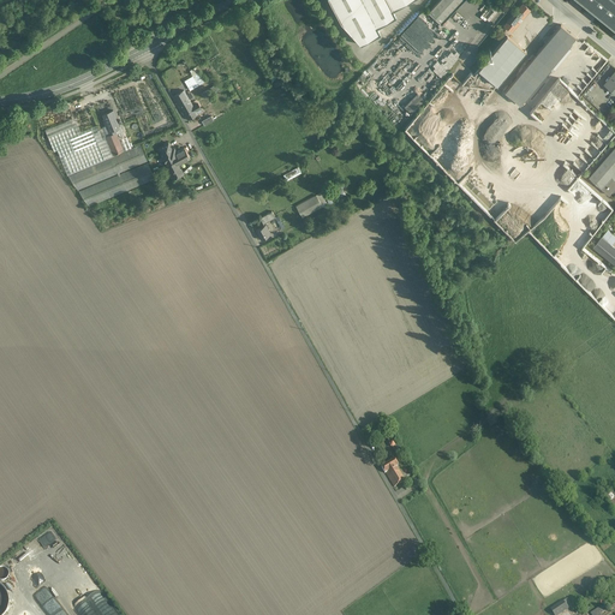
[(329,0),(332,4),(341,22),(360,43),(381,33),(377,27),(396,16),(393,10),(410,0),(329,0)]
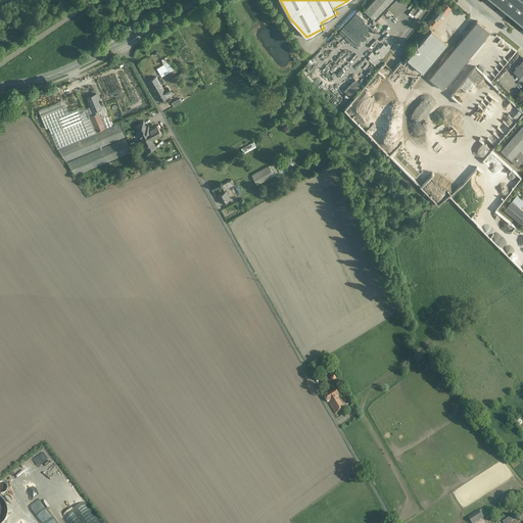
[(374,0),(365,10),(376,20),(395,0),(374,0)]
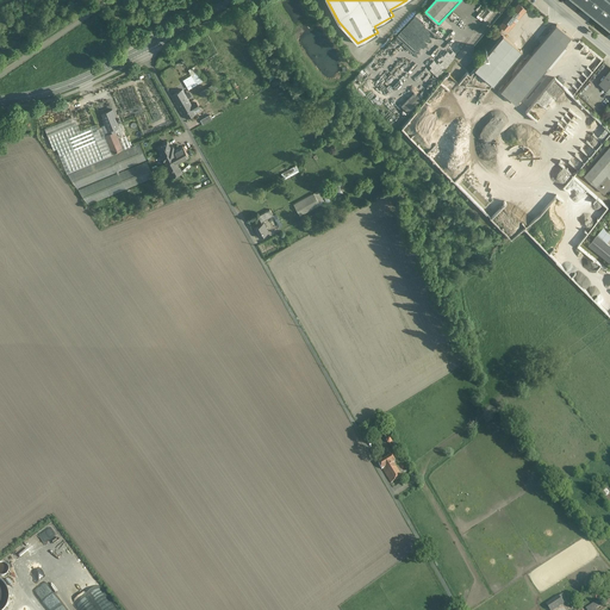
[(609,0),(577,0),(609,26),(609,0)]
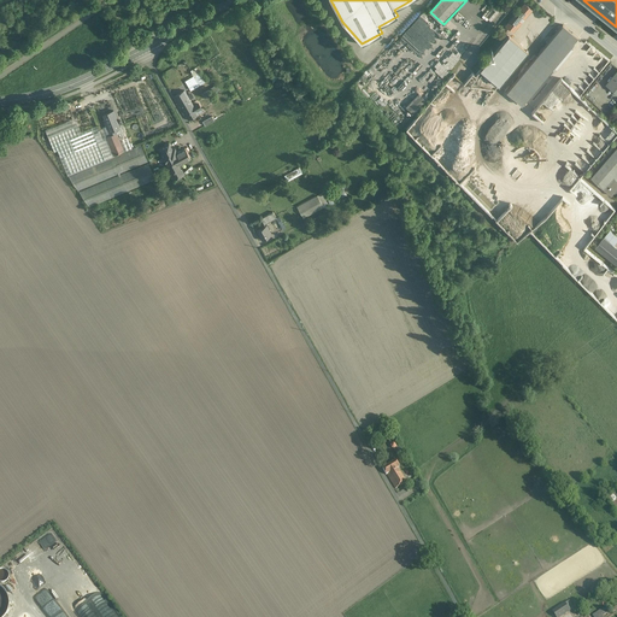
[(524,4),(513,18),(519,23),(532,10),(524,4)]
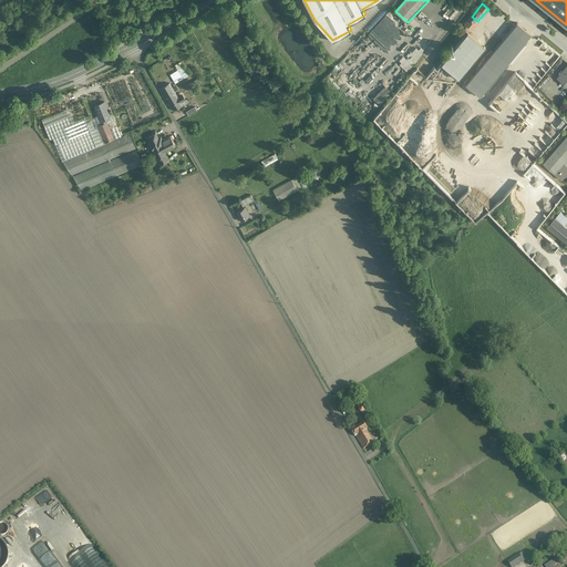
[(517,23),(501,42),(512,51),(515,54),(524,44),(532,34),(517,23)]
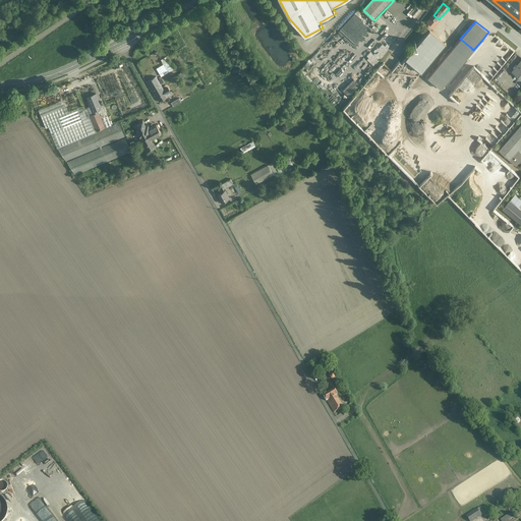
[(446,44),(429,30),(405,59),(421,72),(446,44)]
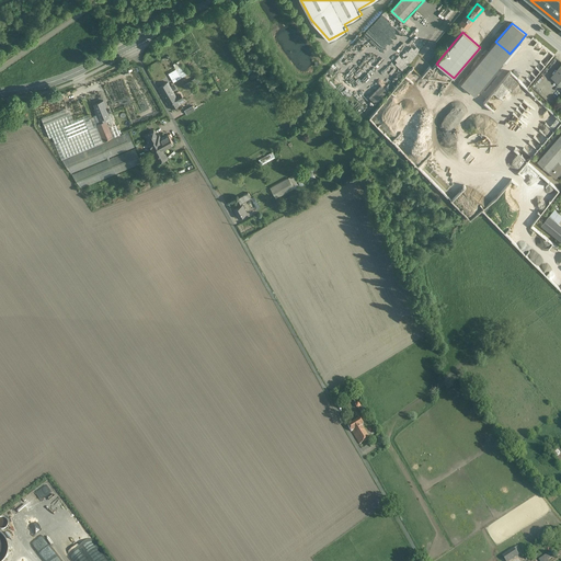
[(506,50),(495,42),(460,83),(474,95),(503,61),(500,58),(506,50)]
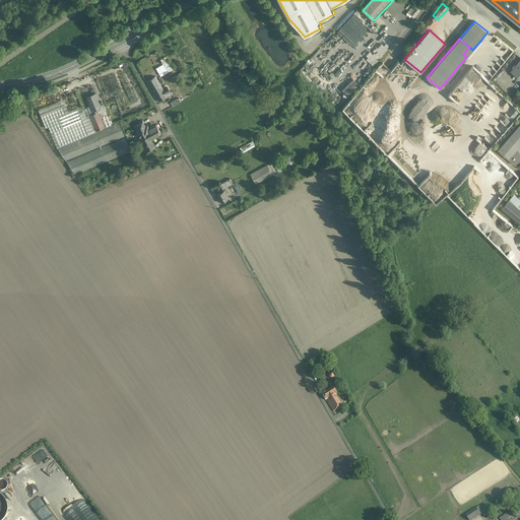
[(472,50),(469,47),(463,54),(466,57),(469,59),(482,43),(480,41),(472,50)]
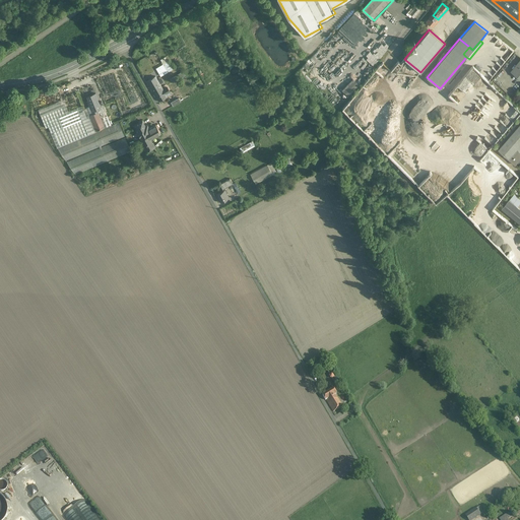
[(515,64),(519,57),(516,54),(511,60),(515,64)]
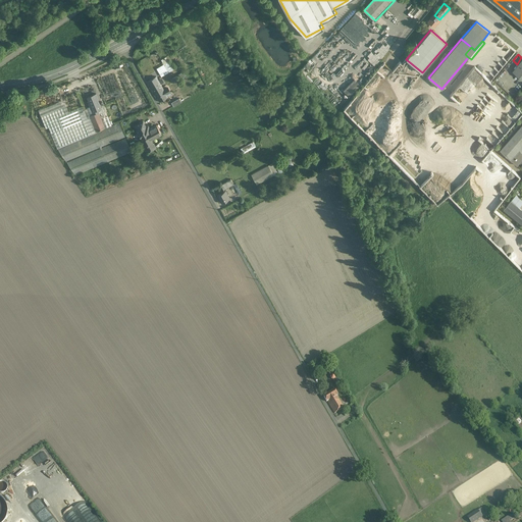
[(383,63),(377,69),(385,76),(392,69),(383,63)]
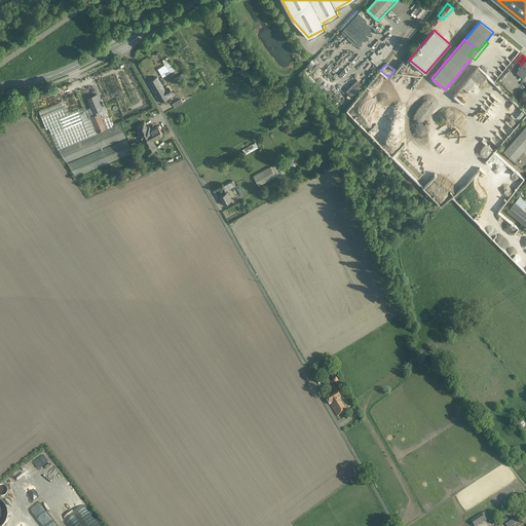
[(164,70),(160,73),(162,77),(170,73),(164,66),(162,67),(164,70)]
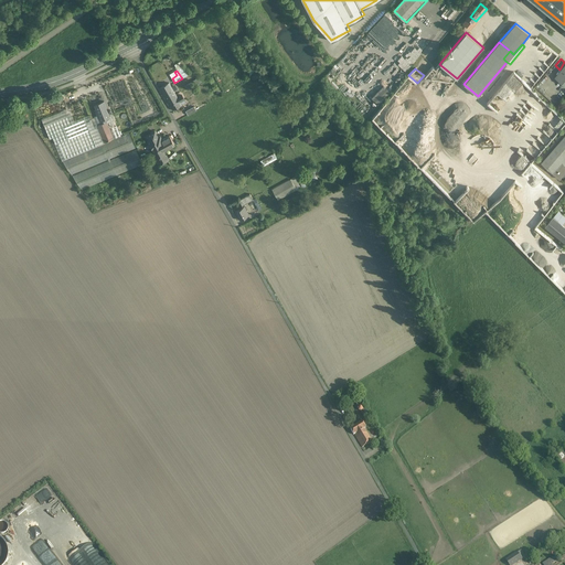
[(169,84),(160,88),(164,97),(172,110),(181,105),(180,102),(184,99),(181,95),(178,97),(174,92),(173,92),(169,84)]
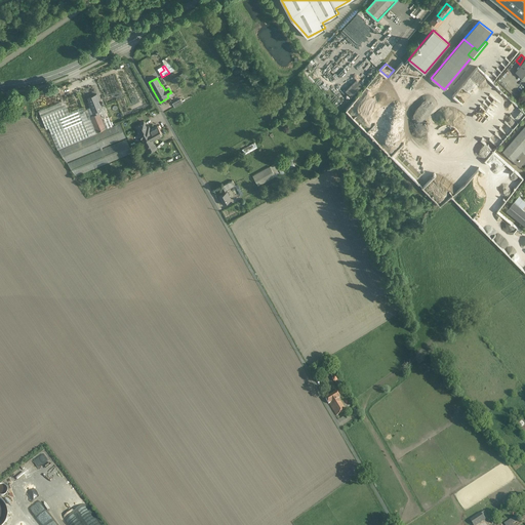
[(356,79),(345,90),(350,95),(362,84),(356,79)]
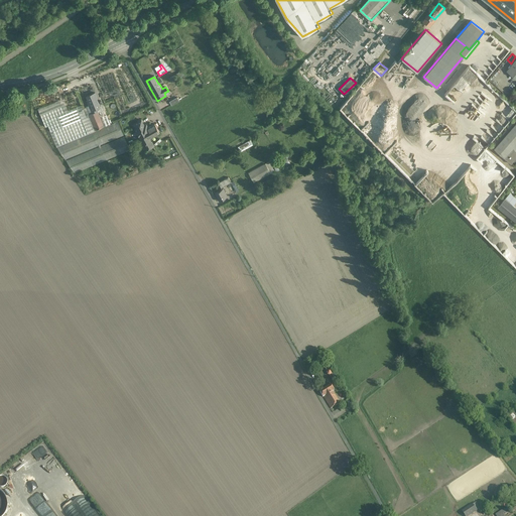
[(95,93),(87,97),(89,101),(87,102),(89,106),(92,111),(96,109),(100,107),(96,98),(97,98),(95,93)]
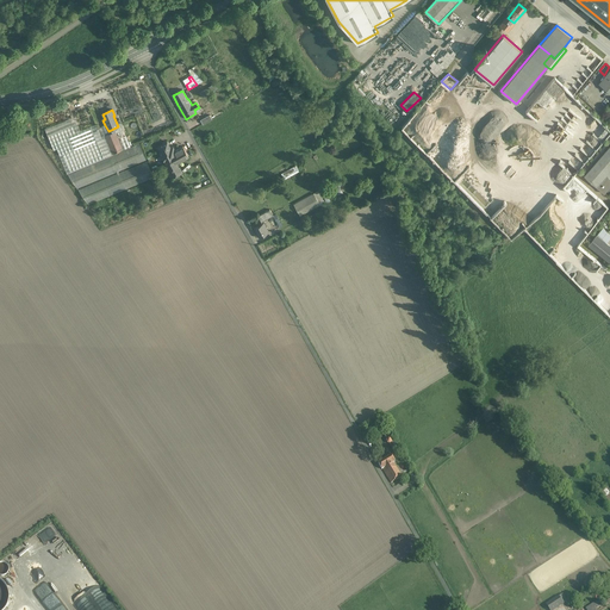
[(209,114),(200,120),(203,125),(212,119),(209,114)]
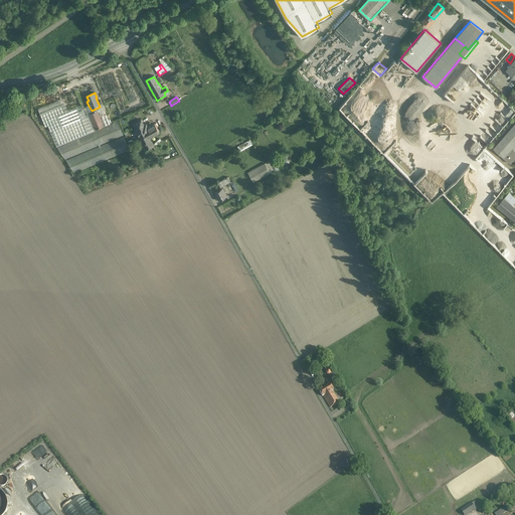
[(80,105),(65,112),(62,106),(40,115),(45,127),(48,126),(56,147),(96,131),(96,130),(89,115),(92,113),(92,111),(89,106),(82,109),(80,105)]
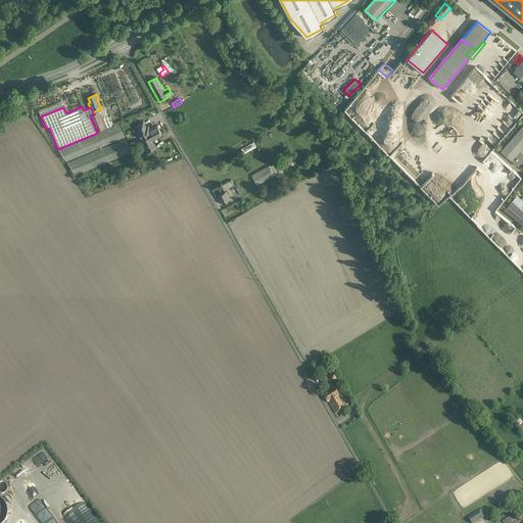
[(97,110),(93,112),(93,114),(90,116),(97,132),(105,128),(98,112),(97,110)]
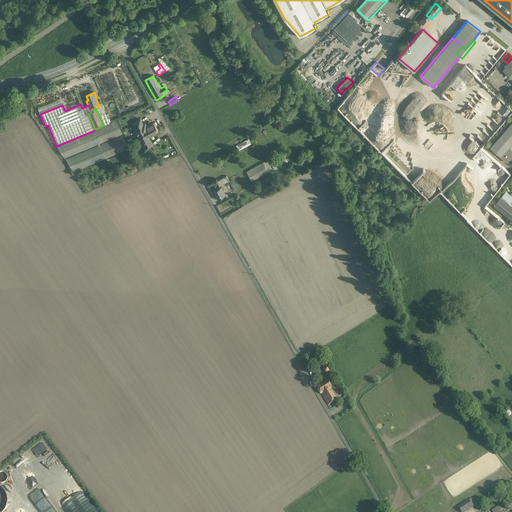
[(498,125),(511,110),(510,109),(508,111),(506,109),(503,112),(505,113),(503,116),(498,111),(487,123),(489,125),(485,129),(490,134),(498,125)]
